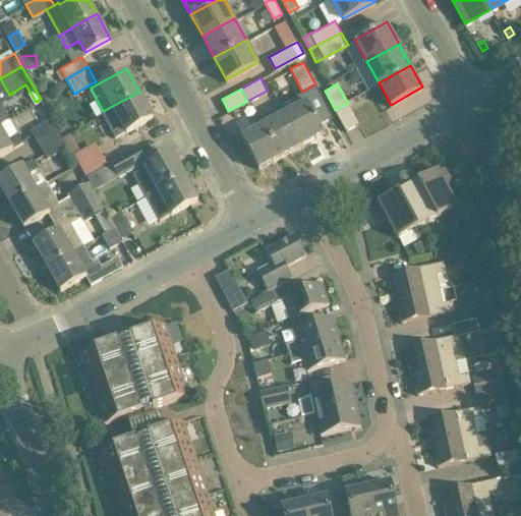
[(139,92),(103,111),(117,135),(153,116),(139,92)]
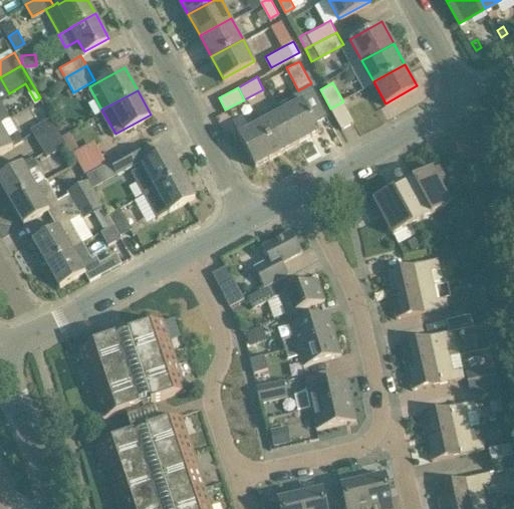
[(302,98),(280,109),(297,142),(319,130),(302,98)]
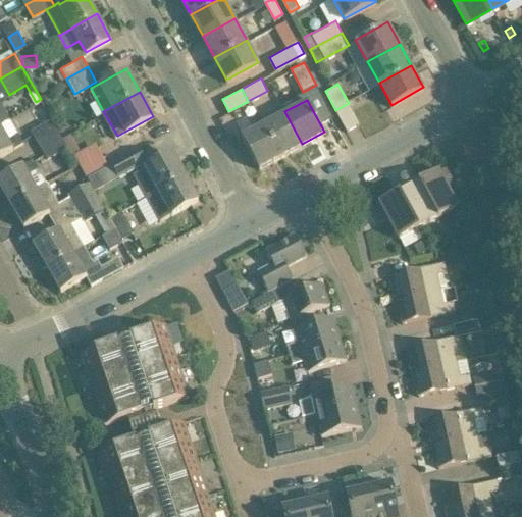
[(0,121),(9,116),(1,103),(0,101),(0,121)]
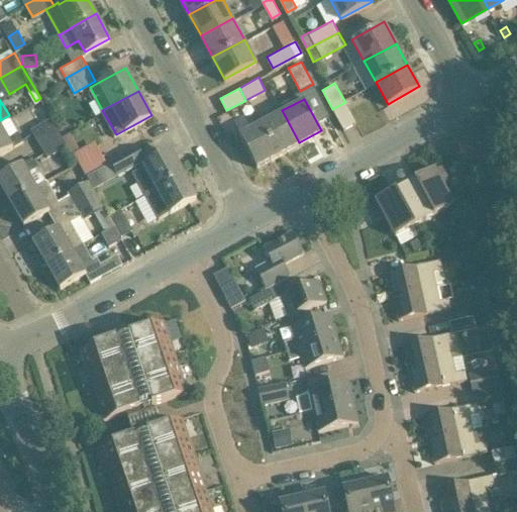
[(345,102),(332,109),(343,128),(355,121),(345,102)]
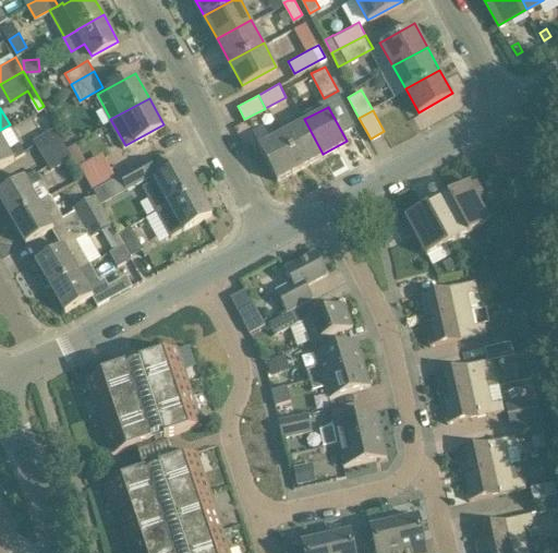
[(300,166),(323,154),(304,119),(281,132),(300,166)]
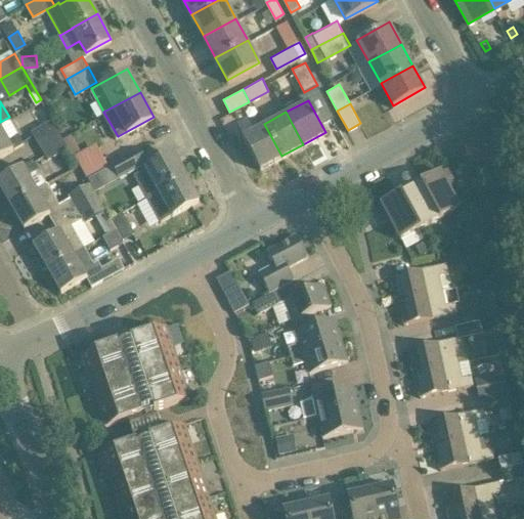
[(0,155),(13,148),(12,147),(24,141),(18,132),(7,138),(0,126),(0,123),(10,118),(9,117),(0,122),(0,155)]
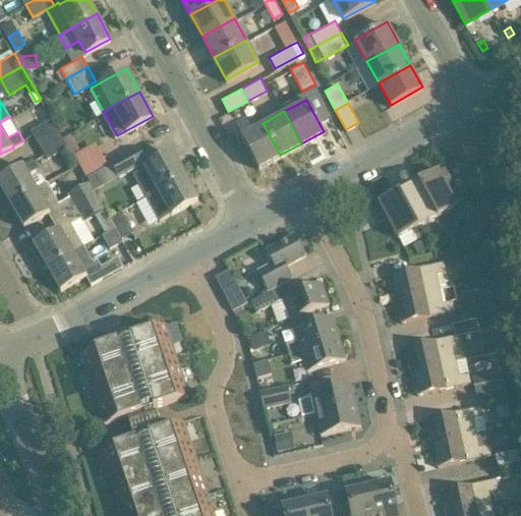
[(59,129),(52,117),(31,128),(39,141),(59,129)]
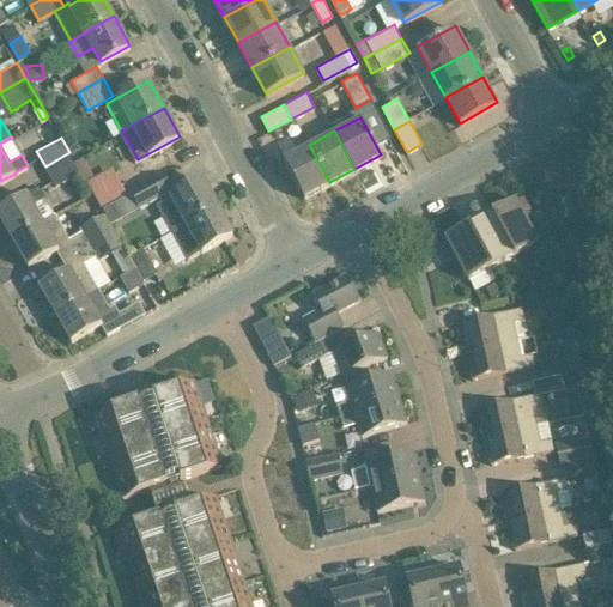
[(304,196),(329,182),(309,145),(284,158),(304,196)]
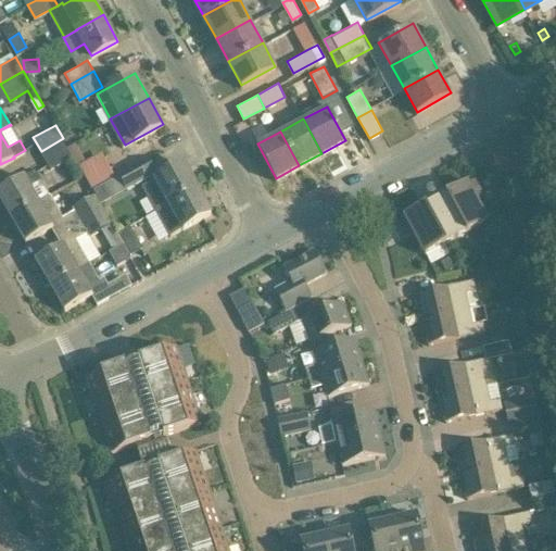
[(73,154),(63,138),(41,151),(50,167),(73,154)]
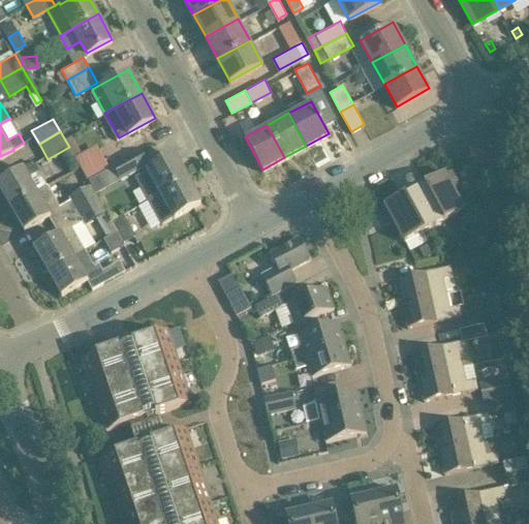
[(76,156),(88,176),(106,165),(95,146),(76,156)]
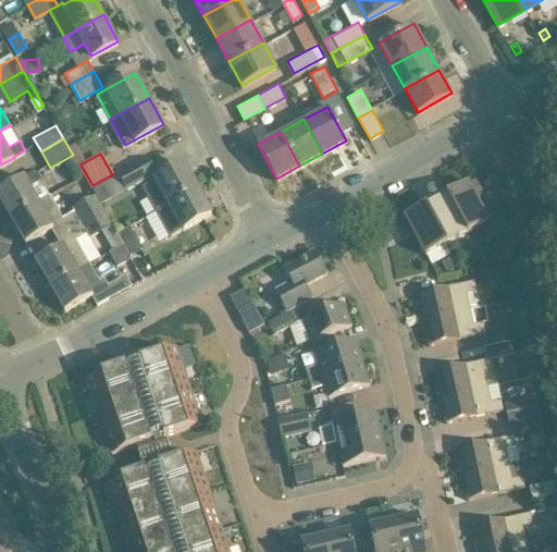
[(148,157),(119,173),(127,187),(157,171),(148,157)]
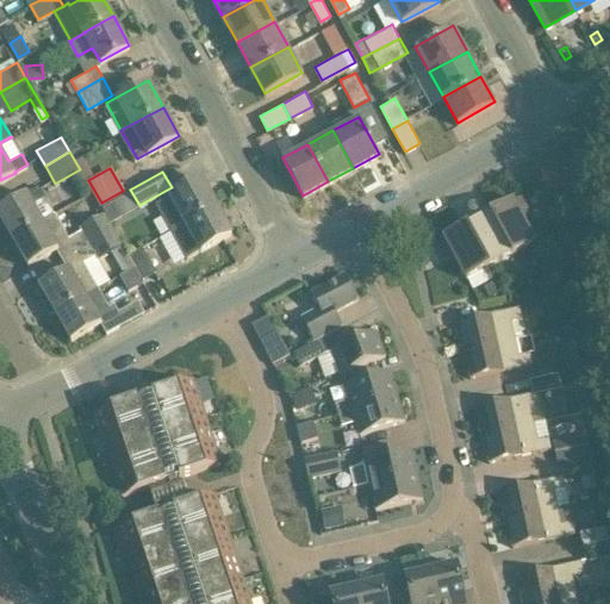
[(155,203),(161,215),(169,229),(216,203),(200,176),(168,194),(155,203)]
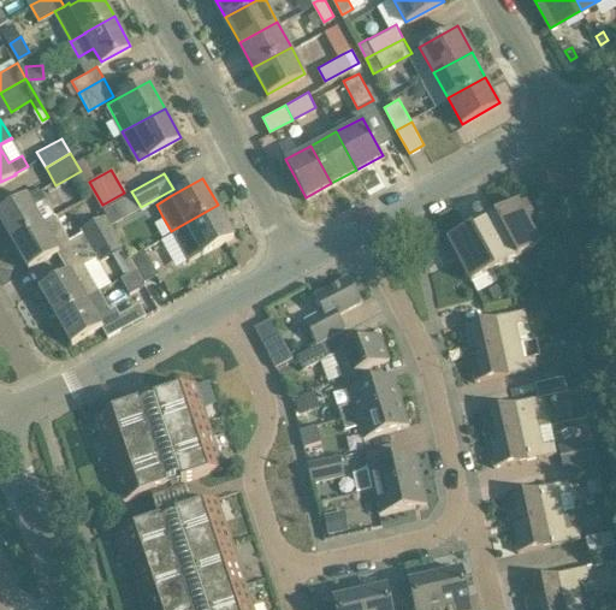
[(25,194),(24,194),(0,207),(0,217),(12,237),(41,220),(33,205),(45,197),(39,187),(25,194)]
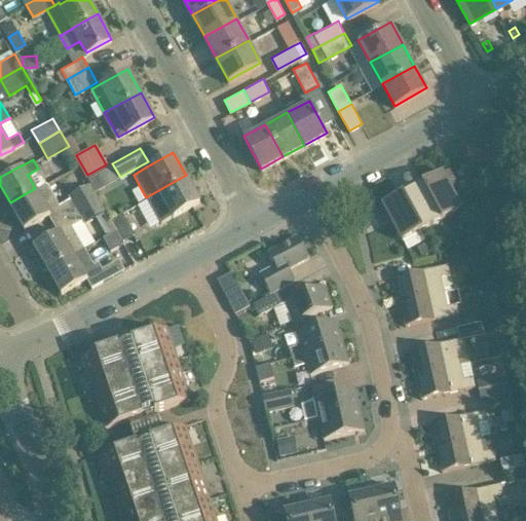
[(375,207),(379,215),(386,211),(390,219),(402,238),(461,207),(446,178),(453,174),(449,166),(442,171),(441,170),(381,201),(382,202),(375,207)]
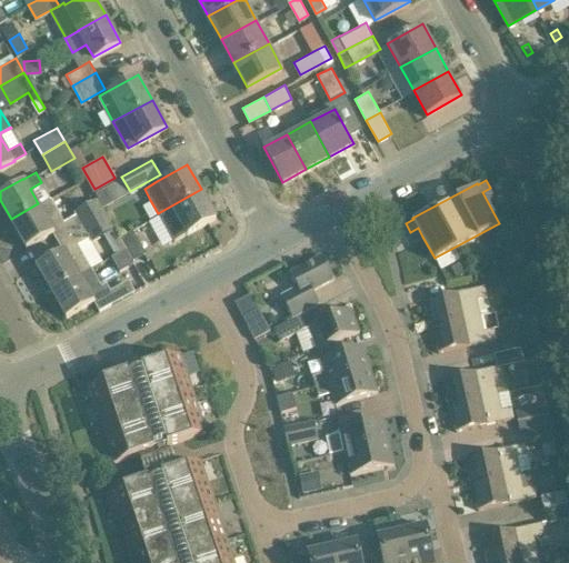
[(115,200),(106,186),(96,191),(105,205),(115,200)]
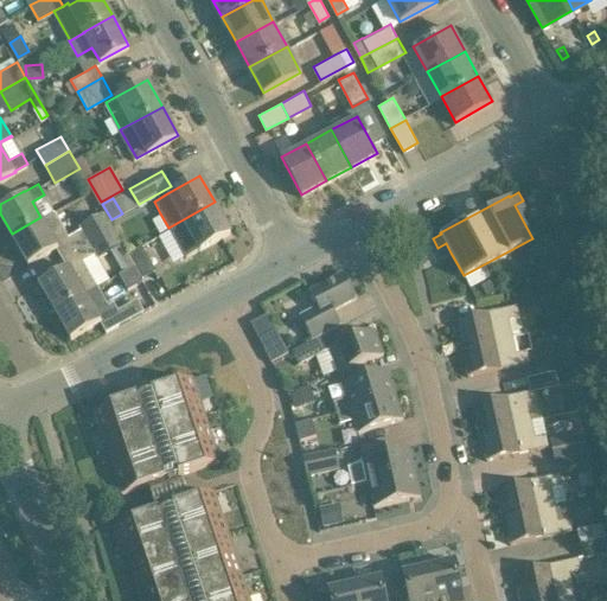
[(529,210),(523,200),(515,205),(521,215),(529,210)]
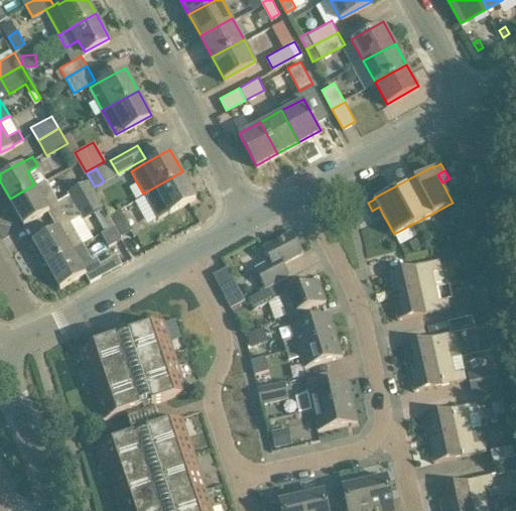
[(182,171),(143,194),(156,217),(169,210),(169,211),(196,197),(182,171)]
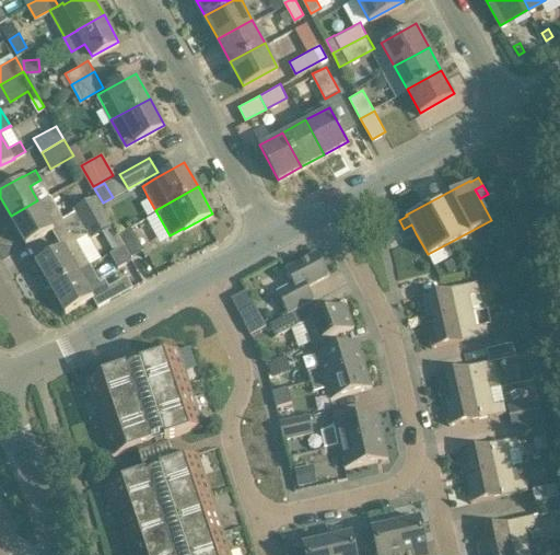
[(73,207),(74,210),(81,220),(103,207),(98,198),(92,187),(96,195),(73,207)]
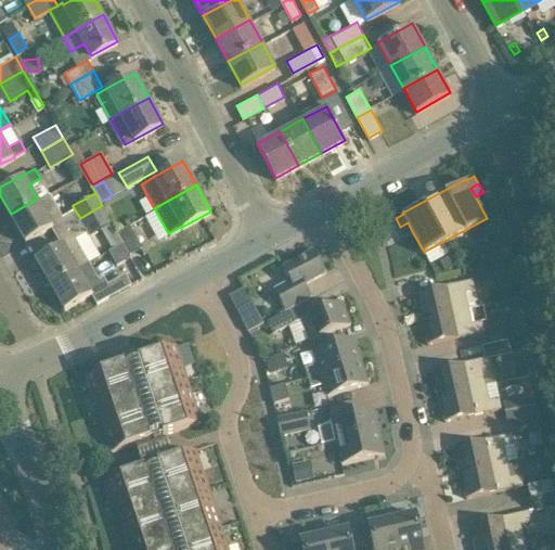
[(26,240),(52,225),(63,218),(57,208),(59,208),(50,192),(38,200),(37,199),(11,214),(26,240)]
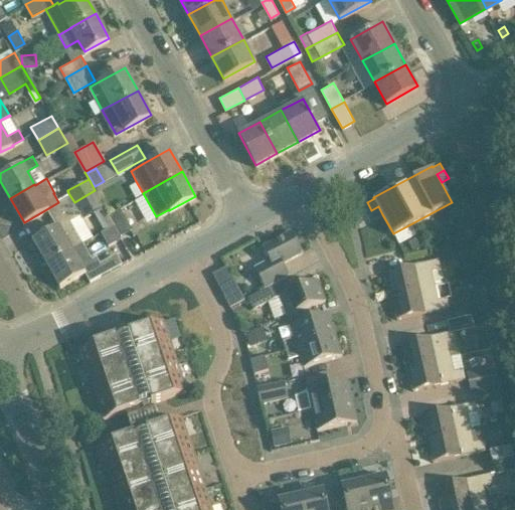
[(107,225),(114,221),(109,213),(108,213),(95,190),(74,202),(82,217),(98,209),(107,225)]
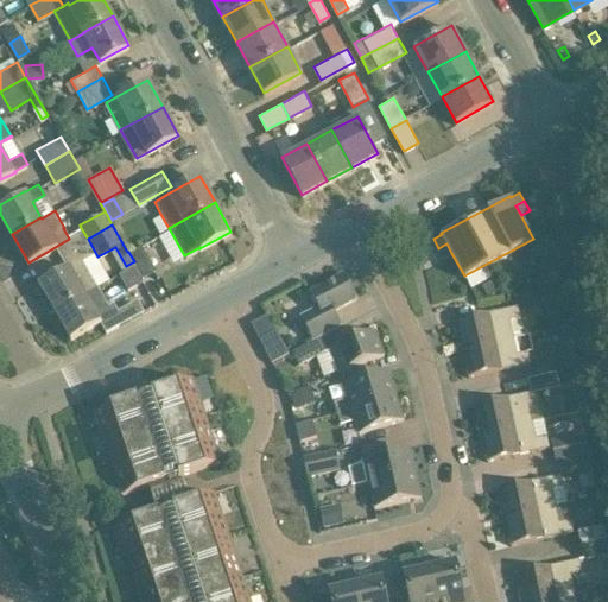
[(447,244),(438,248),(443,258),(451,253),(447,244)]
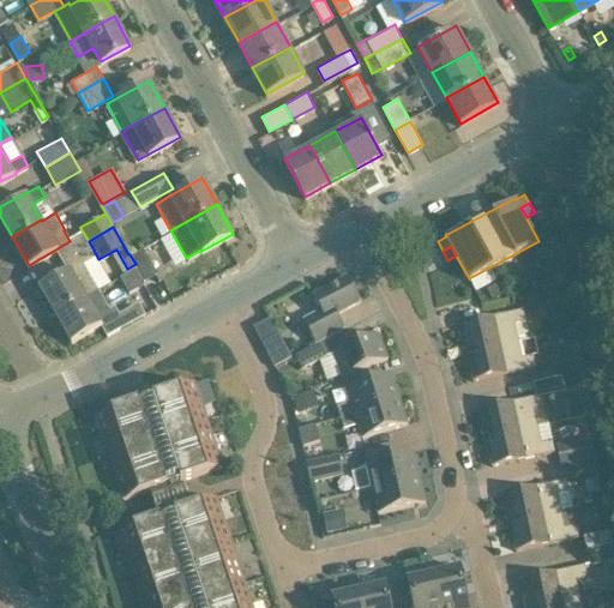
[(130,254),(136,264),(144,278),(157,271),(143,247),(130,254)]
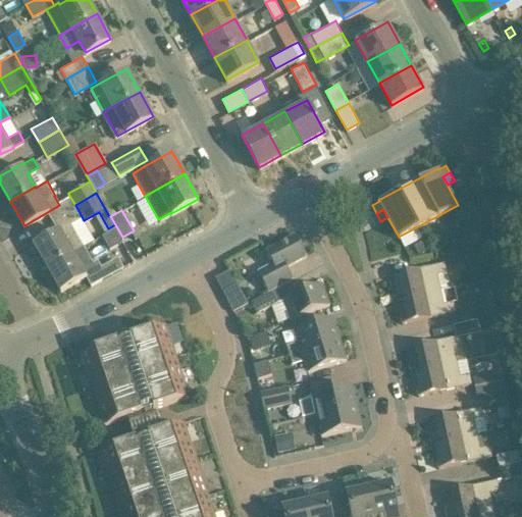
[(70,221),(58,228),(57,227),(33,242),(35,245),(32,248),(43,266),(46,264),(47,264),(55,259),(84,244),(70,221)]
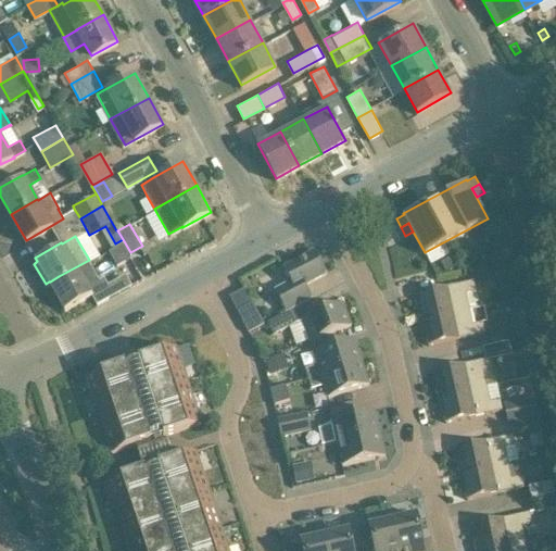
[(116,245),(109,249),(114,259),(121,271),(135,262),(129,253),(130,252),(123,239),(115,243),(116,245)]
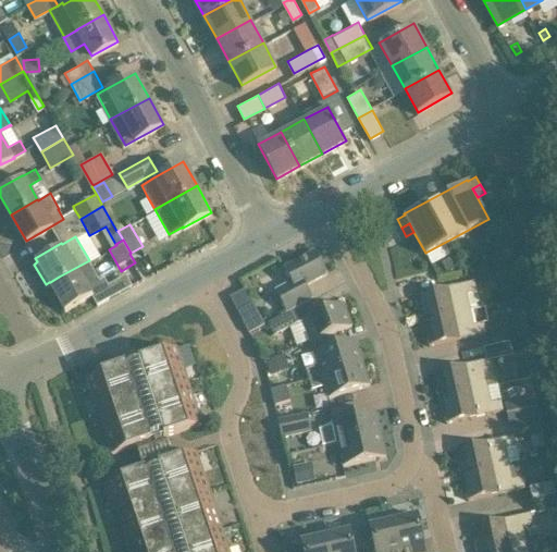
[(274,286),(285,306),(313,292),(308,281),(327,271),(314,248),(283,265),(291,279),(274,286)]
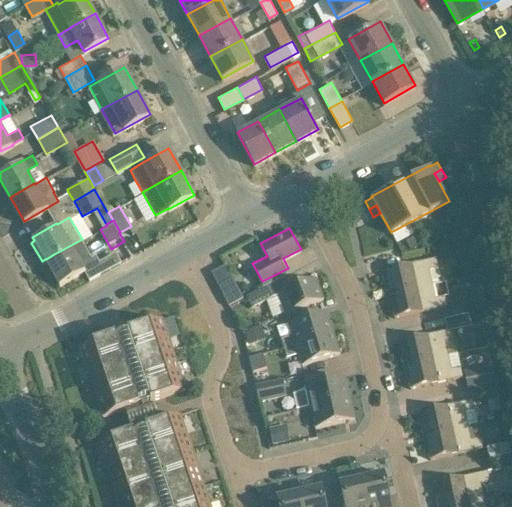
[(410,248),(420,243),(416,234),(406,239),(410,248)]
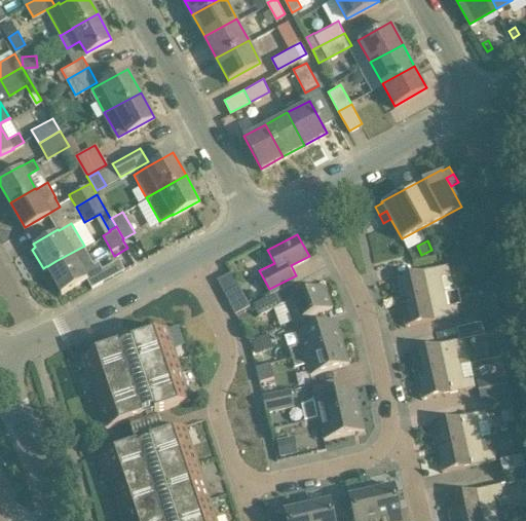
[(55,261),(47,266),(62,292),(86,276),(91,286),(104,280),(84,246),(55,261)]
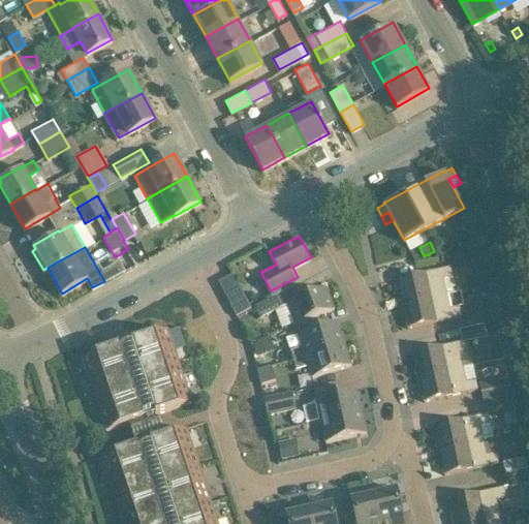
[(466,251),(455,253),(457,266),(468,265),(466,251)]
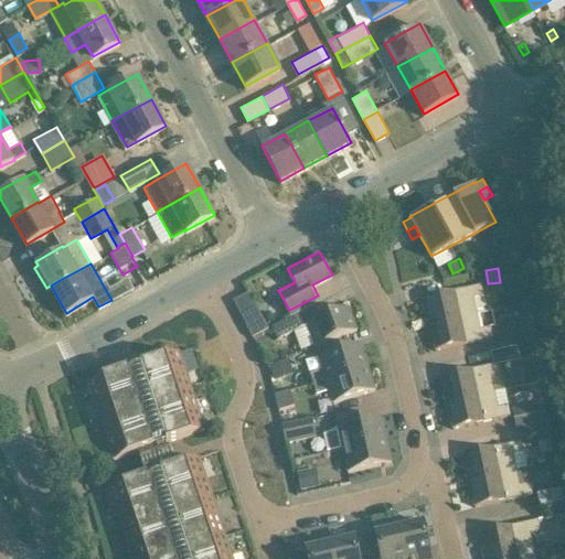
[(483,292),(480,281),(424,294),(429,321),(476,310),(472,296),(483,292)]
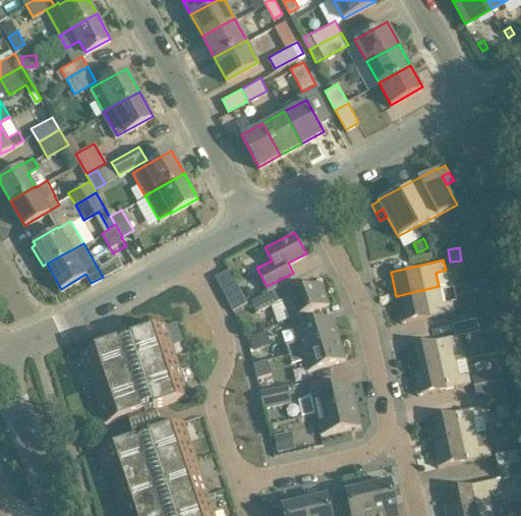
[(321,281),(283,294),(291,317),(329,302),(321,281)]
